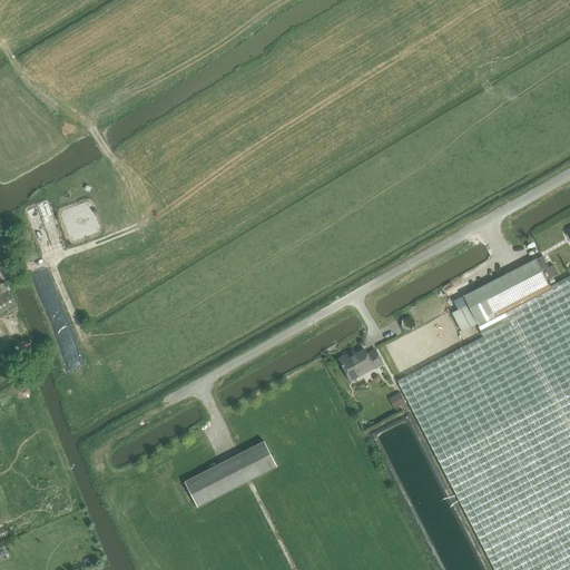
[(478,324),(481,330),(484,336),(397,381),(494,569),(569,569),(569,276),(550,287),(547,281),(559,274),(553,265),(549,267),(543,256),(536,259),(463,296),(468,305),(452,314),(462,333),(478,324)]
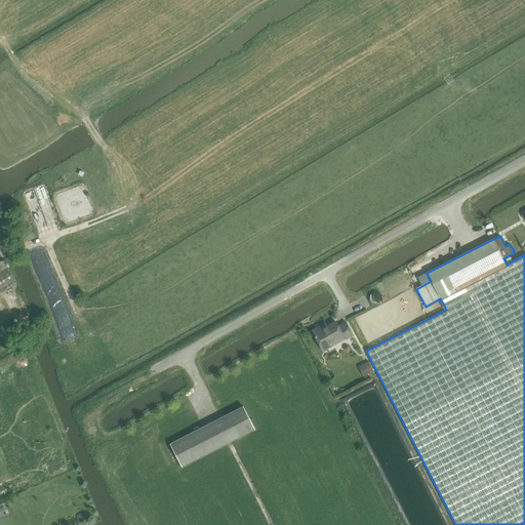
[(438,266),(434,257),(422,264),(427,272),(438,266)]
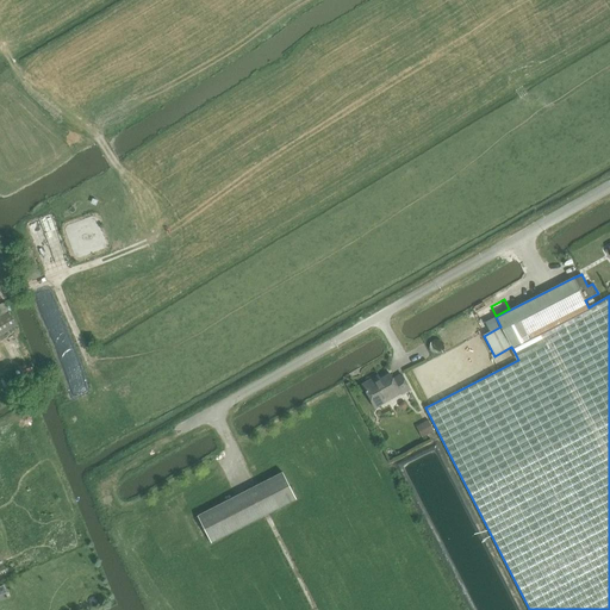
[(0,336),(18,327),(5,303),(0,304),(0,336)]
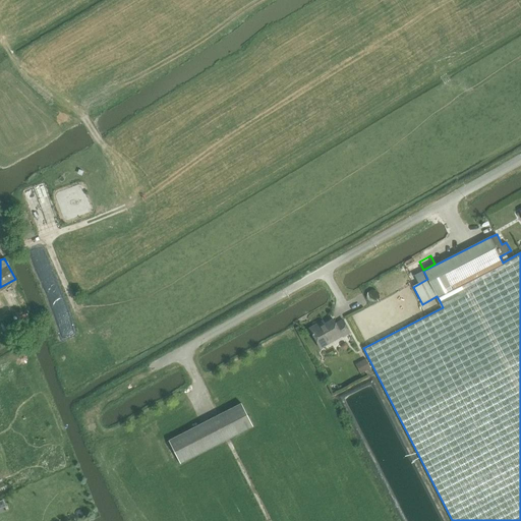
[(321,349),(342,337),(343,338),(351,334),(343,319),(336,323),(334,319),(325,324),(324,320),(308,328),(321,349)]
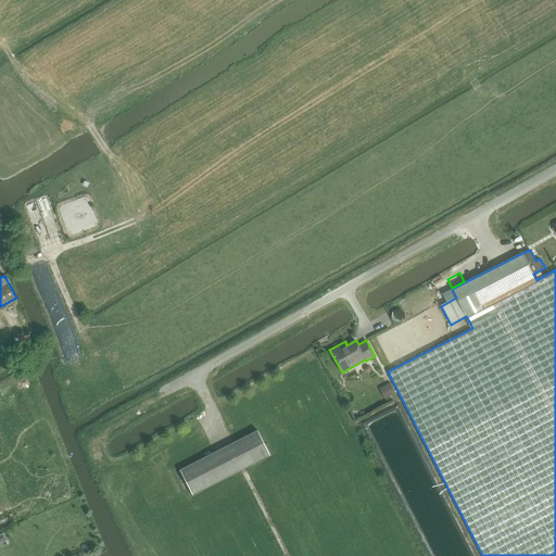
[(386,399),(395,393),(391,383),(380,389),(386,399)]
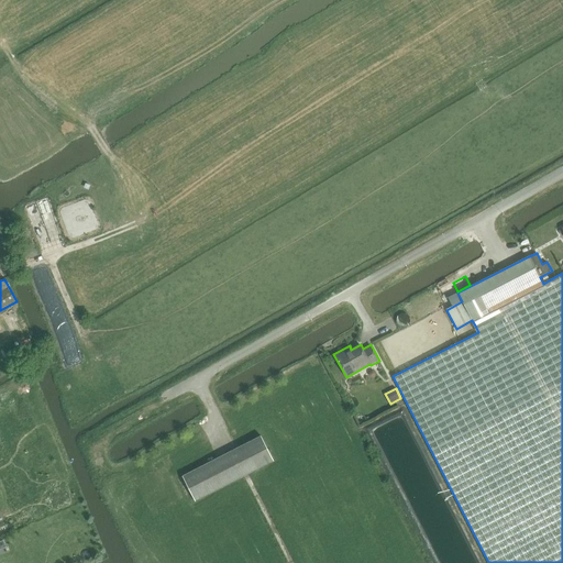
[(274,462),(261,435),(183,476),(196,501),(274,462)]
